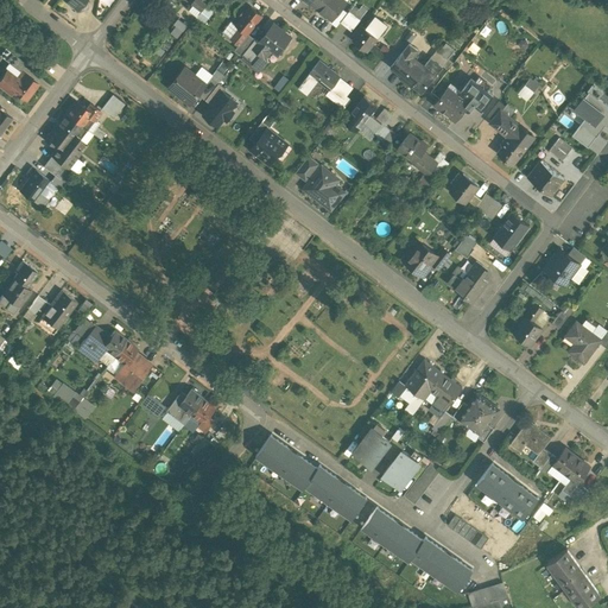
[(202,11),(207,5),(200,0),(195,0),(192,4),(202,11)]
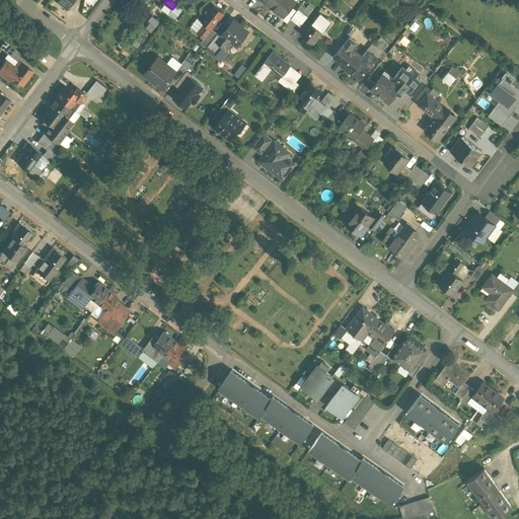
[(295,1),(294,0),(273,0),(270,4),(284,15),(291,6),(295,1)]
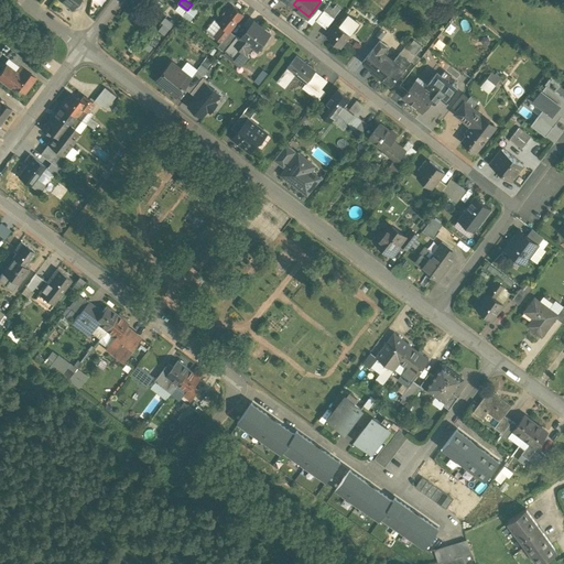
[(232,6),(218,23),(223,26),(215,35),(221,42),(230,31),(229,30),(242,13),(232,6)]
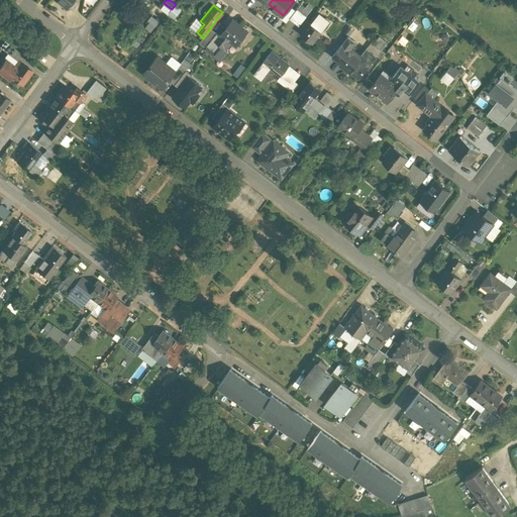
[(309,11),(300,5),(297,9),(305,15),(309,11)]
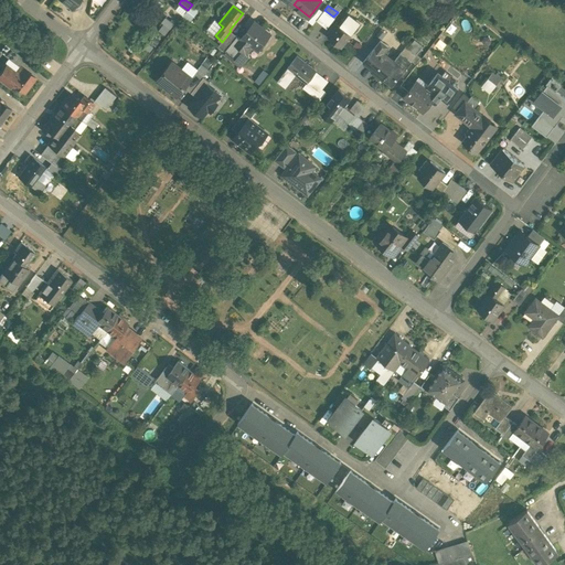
[(317,7),(309,17),(307,20),(312,24),(322,11),(317,7)]
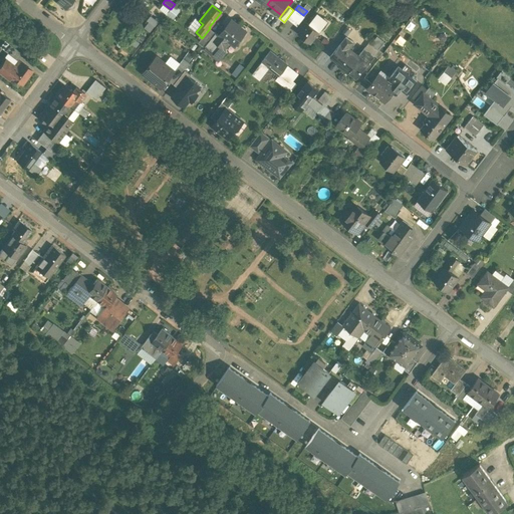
[(295,9),(288,18),(297,25),(304,16),(303,15),(295,9)]
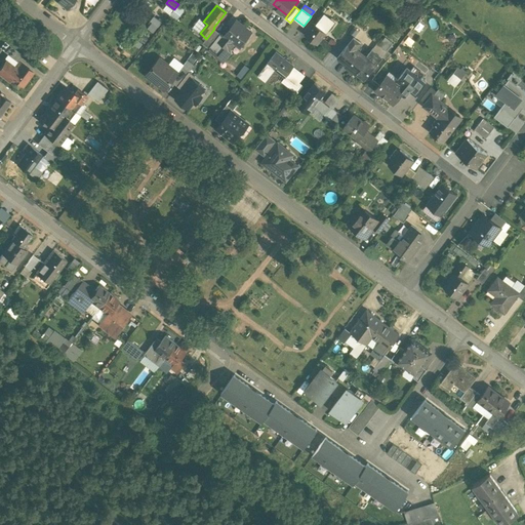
[(334,22),(324,14),(316,25),(326,32),(334,22)]
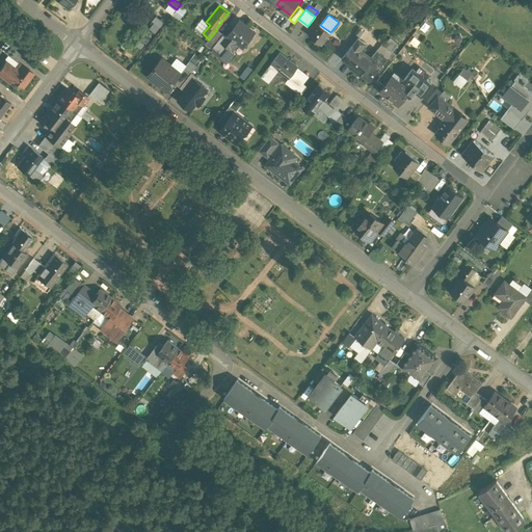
[(157,32),(164,23),(157,17),(153,22),(155,23),(151,27),(157,32)]
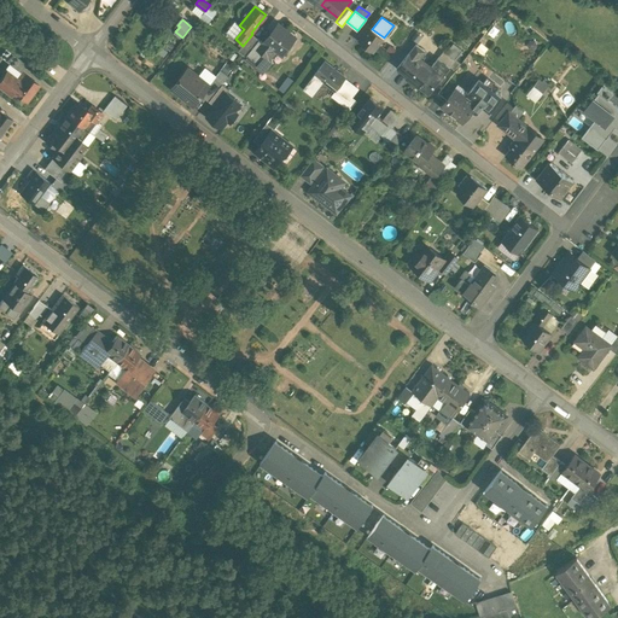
[(295,38),(278,24),(266,40),(273,46),(277,48),(275,48),(283,54),(295,38)]
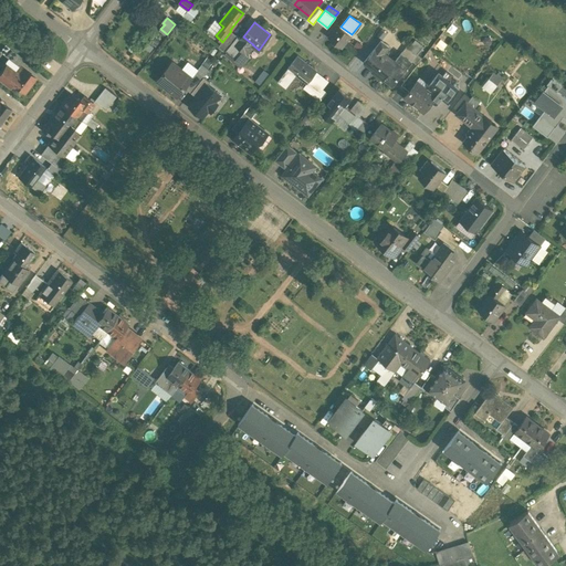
[(335,23),(328,31),(332,33),(338,25),(335,23)]
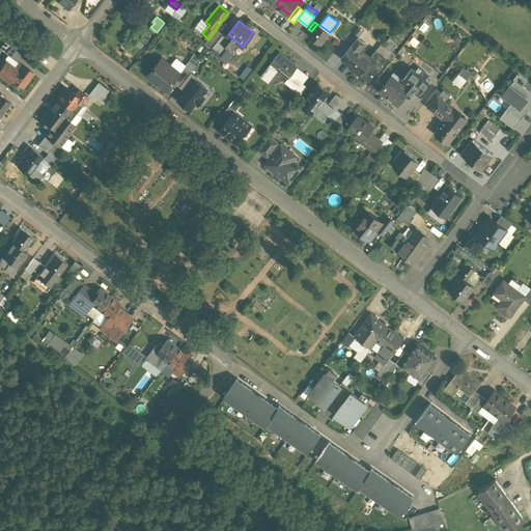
[(311,31),(308,35),(320,45),(330,32),(319,25),(317,23),(311,31)]
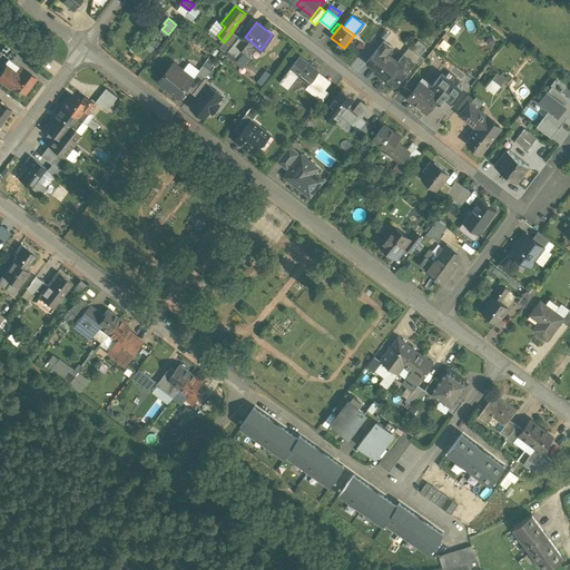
[(238,36),(233,31),(224,42),(219,48),(225,52),(238,36)]
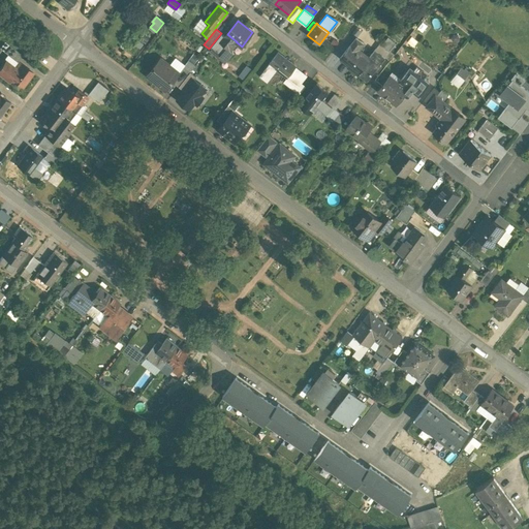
[(209,49),(213,52),(225,36),(221,33),(209,49)]
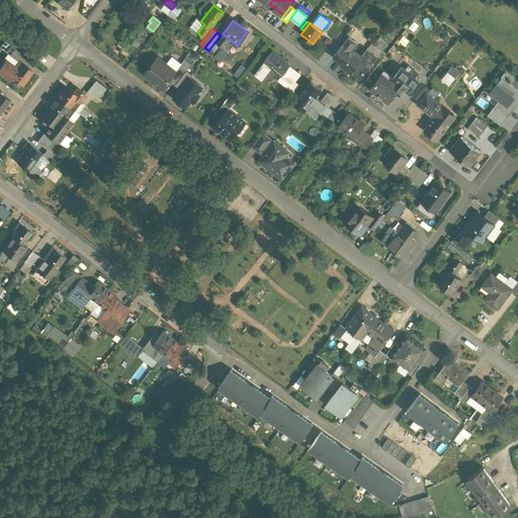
[(221,35),(208,51),(214,56),(223,47),(229,38),(223,33),(221,35)]
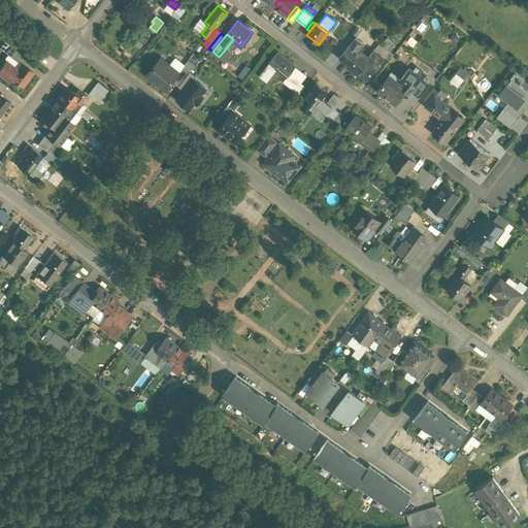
[(356,37),(350,45),(357,51),(363,43),(356,37)]
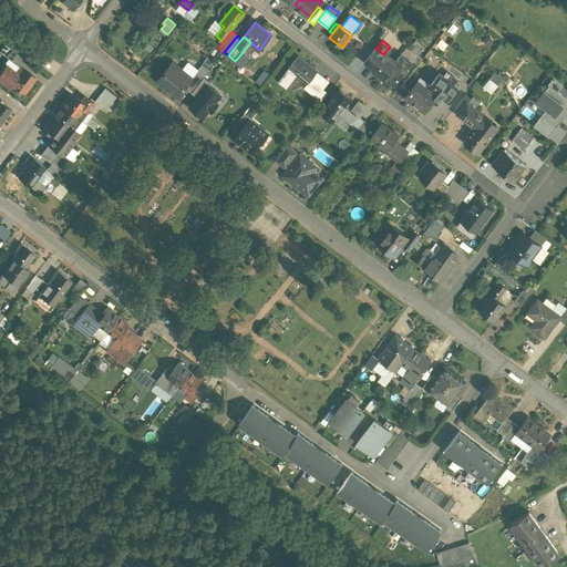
[(250,42),(244,51),(246,52),(249,52),(254,48),(253,44),(254,44),(250,42)]
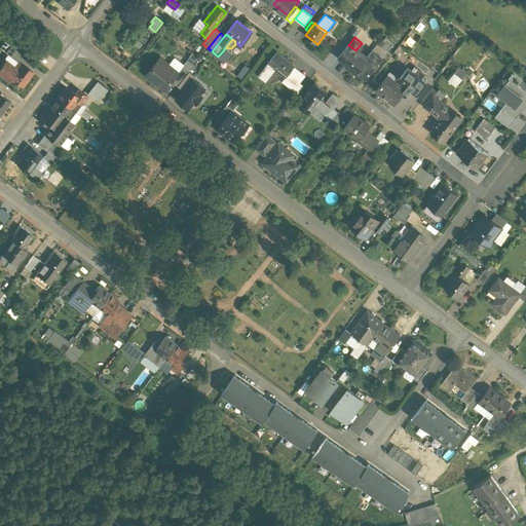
[(5,42),(1,48),(4,51),(9,45),(5,42)]
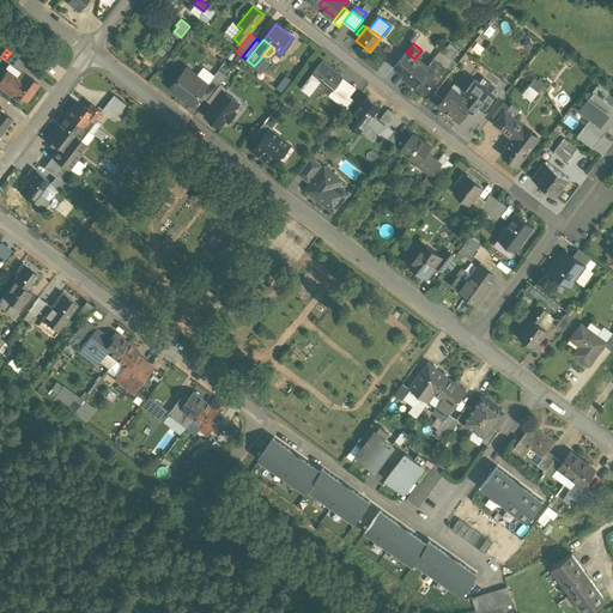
[(450,60),(439,52),(435,58),(445,66),(450,60)]
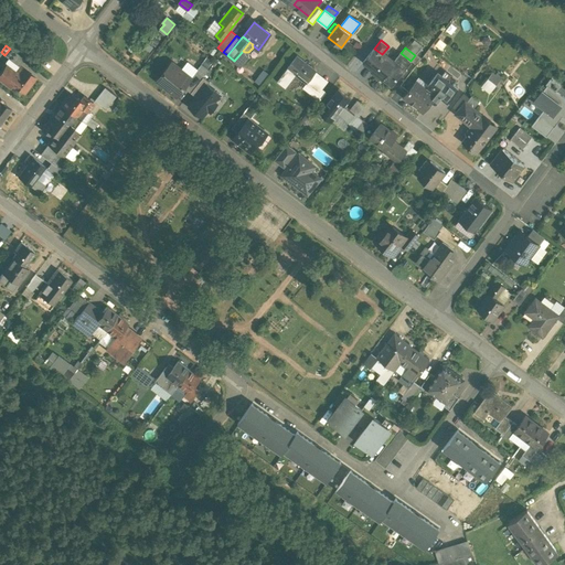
[(24,59),(10,49),(4,55),(19,66),(24,59)]
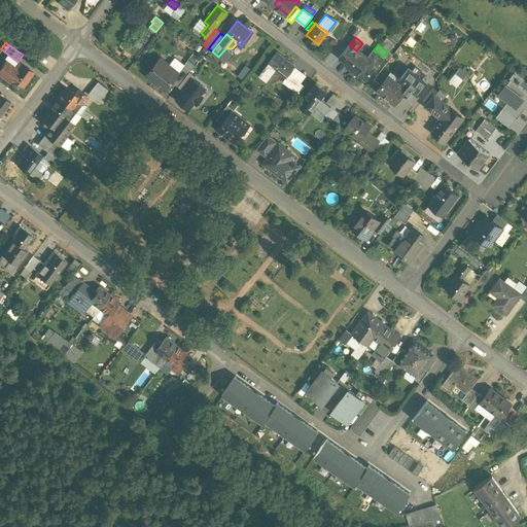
[(356,50),(349,45),(340,57),(349,64),(347,67),(357,74),(369,60),(366,59),(356,50)]
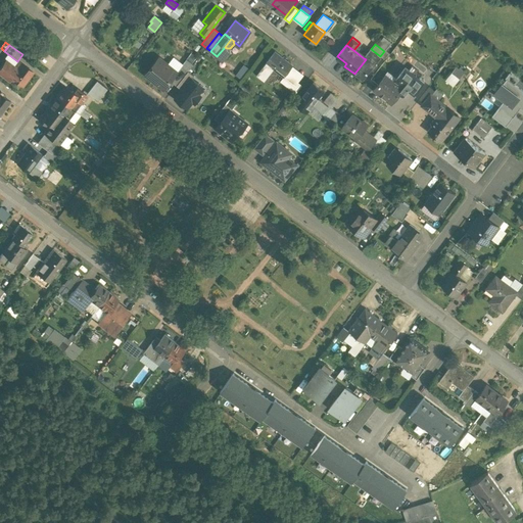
[(371,49),(364,58),(366,59),(354,74),(363,80),(380,56),(371,49)]
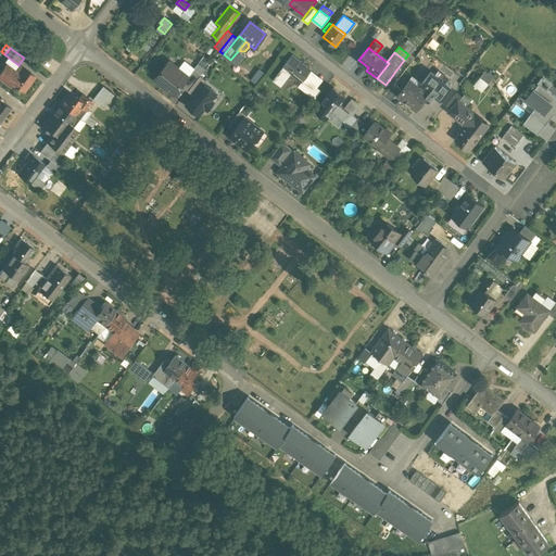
[(311,70),(292,54),(282,66),(291,73),(302,81),(310,72),(311,70)]
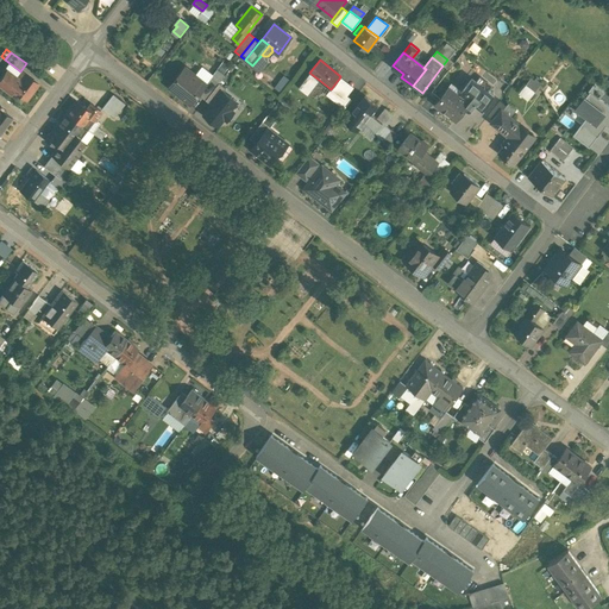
[(214,73),(221,77),(230,66),(221,61),(214,73)]
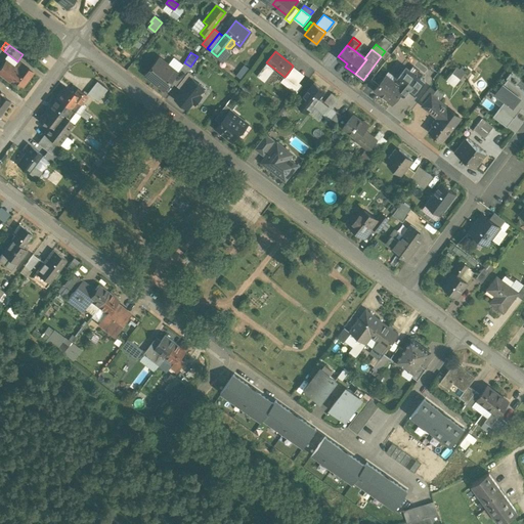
[(399,60),(408,63),(411,55),(402,52),(399,60)]
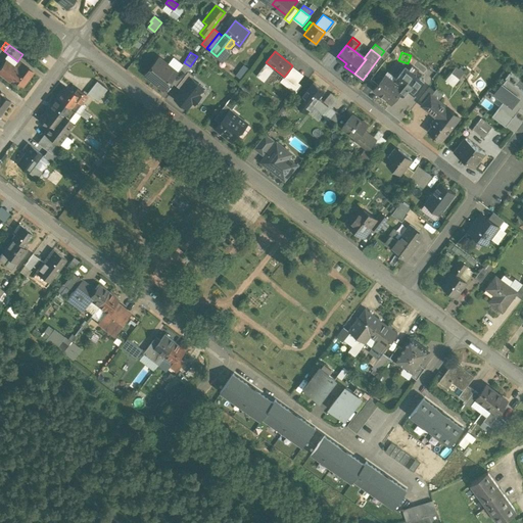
[(158,58),(146,75),(163,89),(170,81),(177,73),(158,58)]
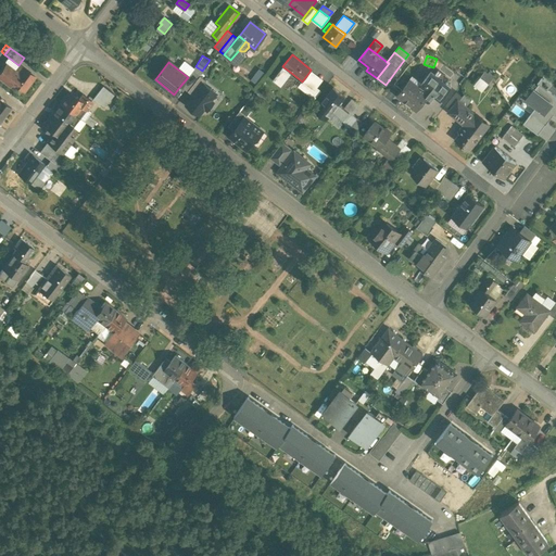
[(16,72),(15,73),(17,74),(12,81),(13,83),(24,91),(35,77),(21,65),(16,72)]
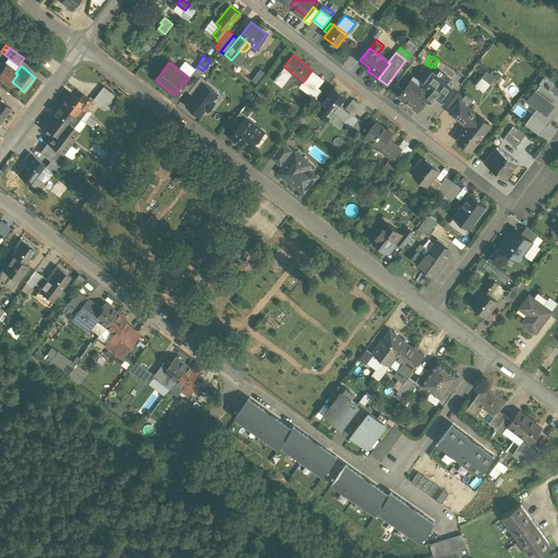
[(12,72),(4,67),(0,72),(0,77),(10,86),(13,83),(12,82),(17,74),(15,73),(16,72),(13,70),(12,72)]
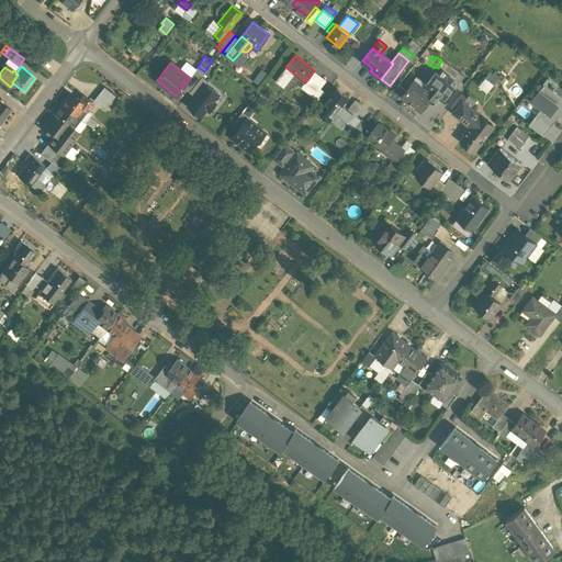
[(285,67),(276,81),(284,88),(294,74),(285,67)]
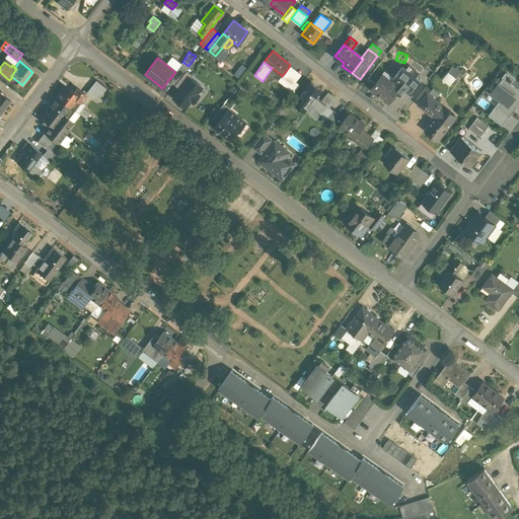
[(449,85),(460,72),(452,65),(441,78),(449,85)]
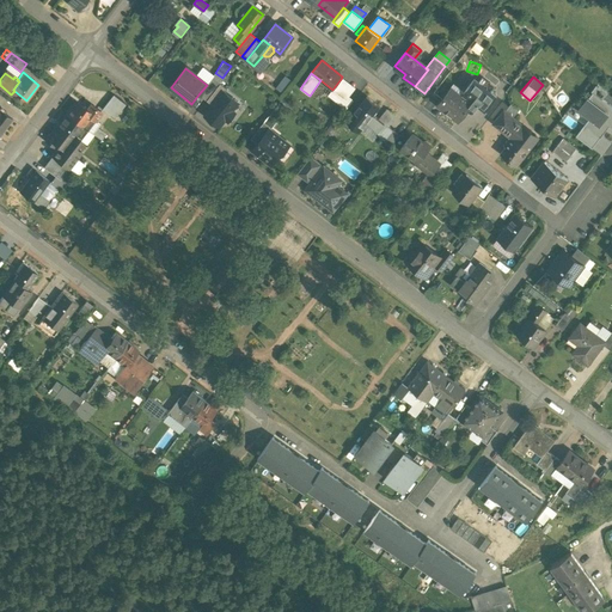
[(212,78),(207,85),(199,95),(207,101),(220,84),(212,78)]
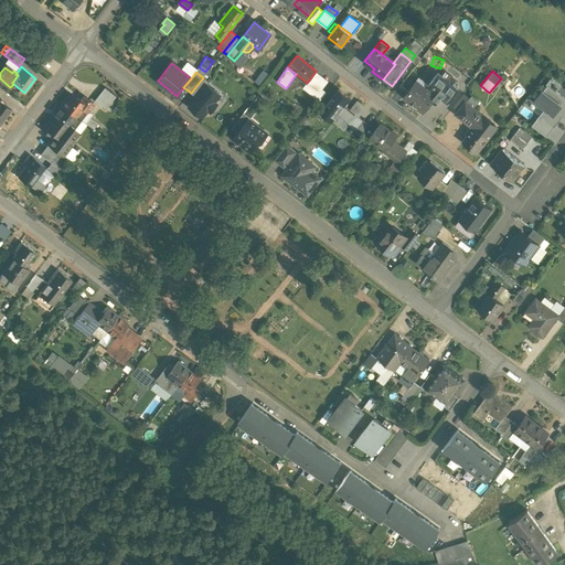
[(328,81),(317,73),(316,74),(315,73),(307,83),(304,87),(316,96),(328,81)]
